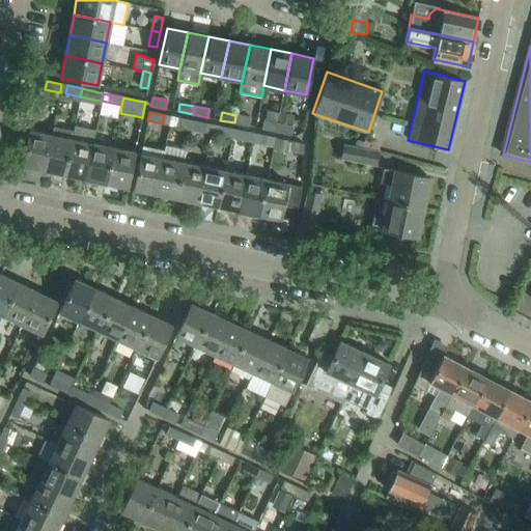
[(280,112),(278,122),(292,126),(295,114),(280,112)]
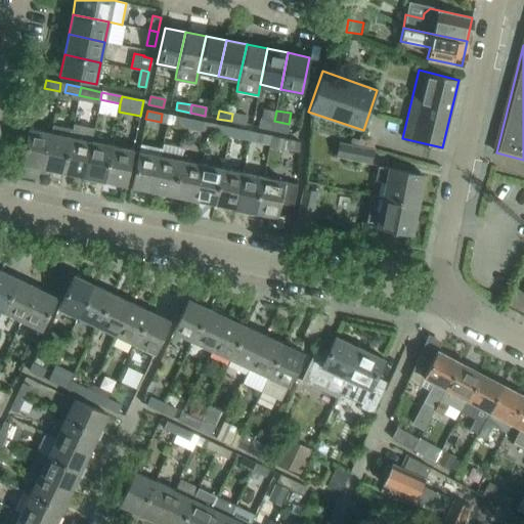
[(247,117),(233,114),(232,114),(231,121),(246,124),(247,117)]
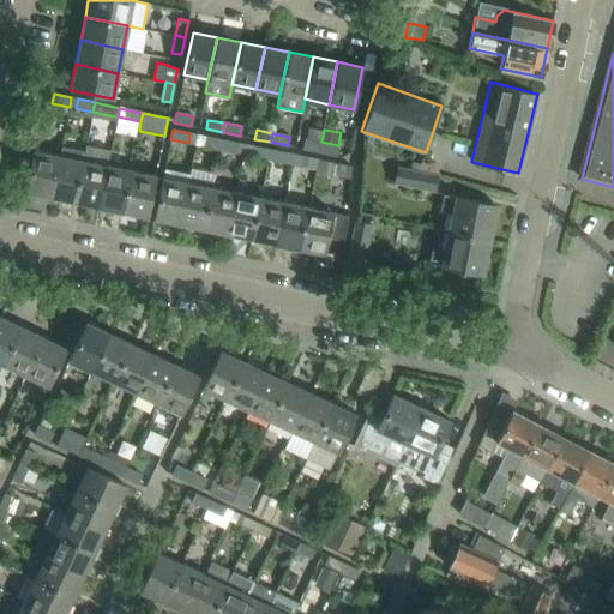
[(220,149),(221,139),(205,136),(203,145),(220,149)]
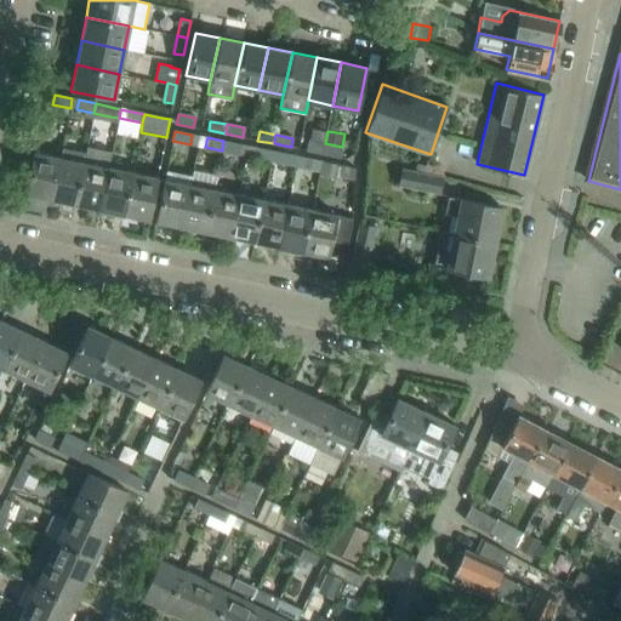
[(239,154),(241,144),(223,141),(222,151),(239,154)]
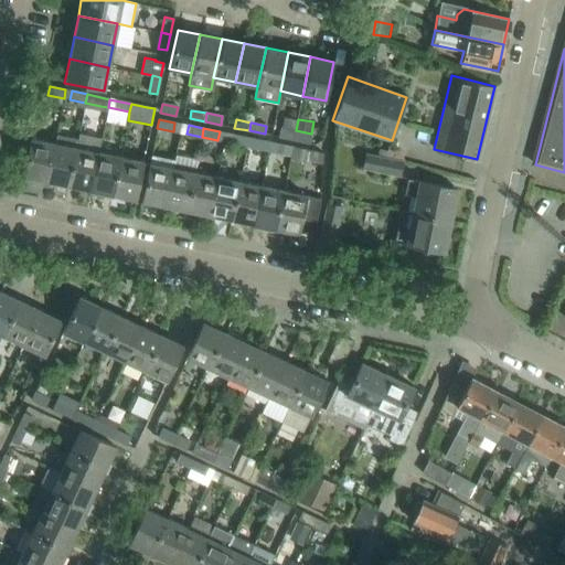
[(294,140),(295,131),(280,128),(278,137),(294,140)]
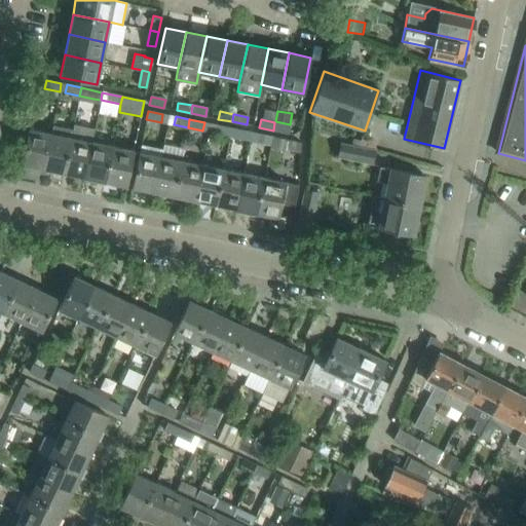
[(289,125),(274,122),(273,130),(288,134),(289,125)]
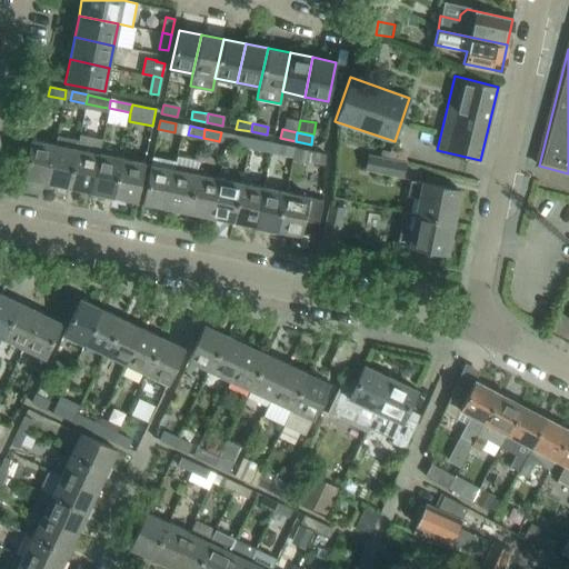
[(57,135),(55,145),(47,183),(68,188),(77,149),(79,139),(57,135)]
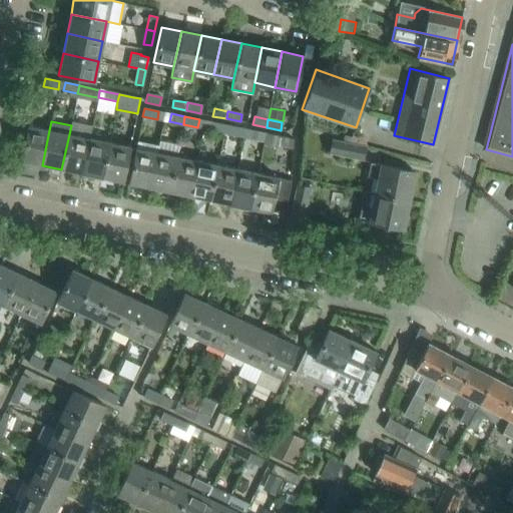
[(223,132),(224,124),(211,122),(209,129),(223,132)]
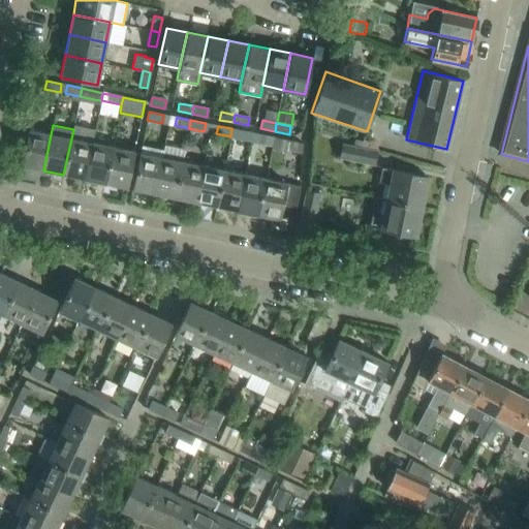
[(245,139),(246,131),(231,128),(230,136),(245,139)]
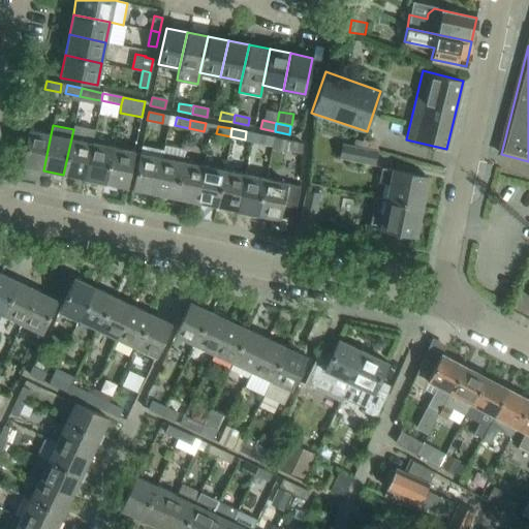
[(43,170),(51,134),(29,130),(22,166),(43,170)]
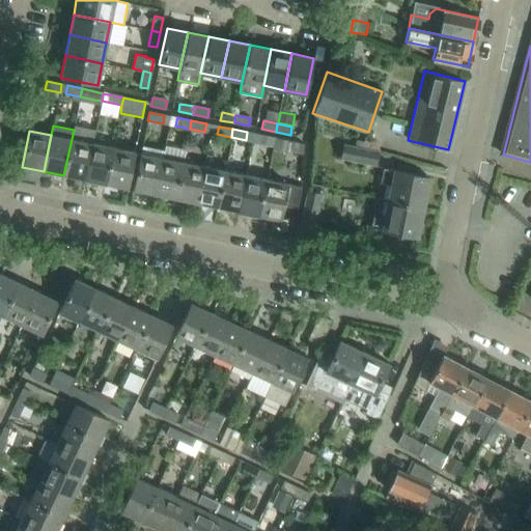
[(273,146),(274,138),(260,135),(258,143),(273,146)]
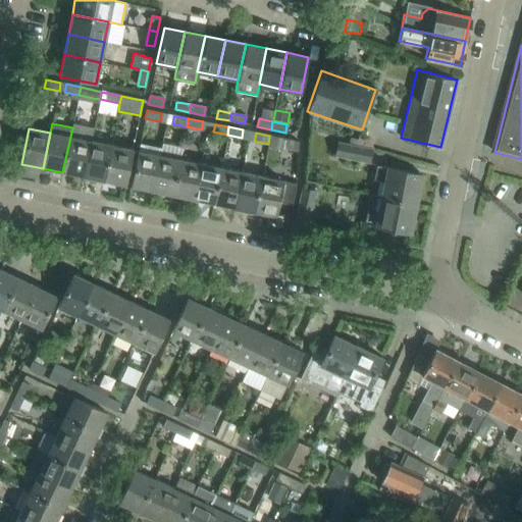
[(282,147),(283,139),(269,136),(268,144),(282,147)]
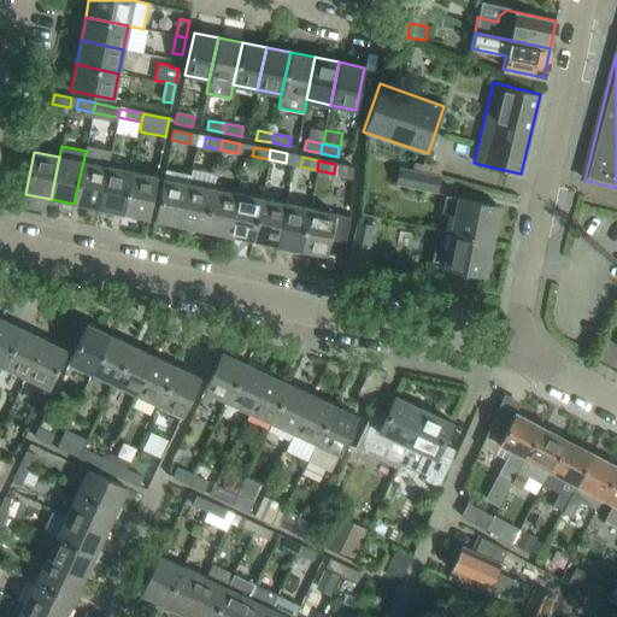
[(99,209),(107,168),(83,162),(74,204),(99,209)]
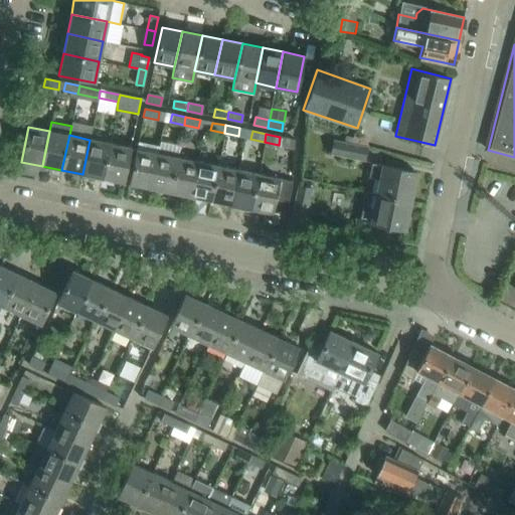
[(103,179),(110,144),(90,140),(82,174),(103,179)]
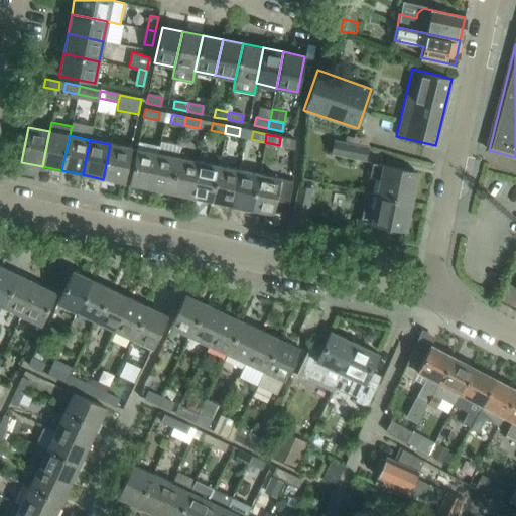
[(364,161),(367,147),(334,140),(331,155),(364,161)]
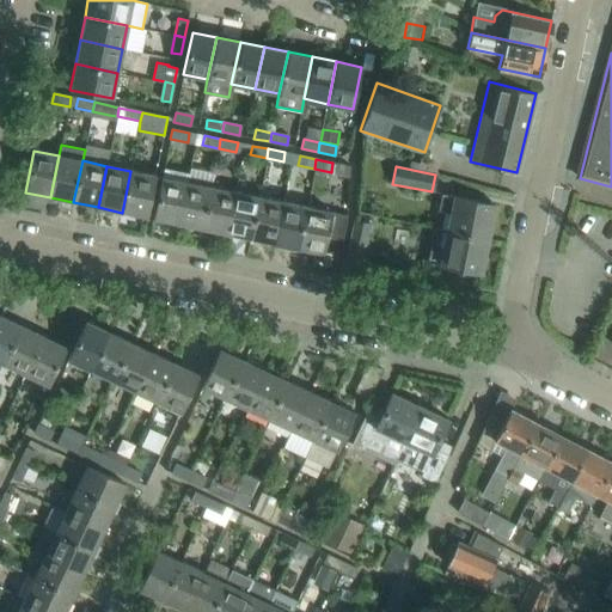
[(177,224),(188,173),(164,167),(153,219),(177,224)]
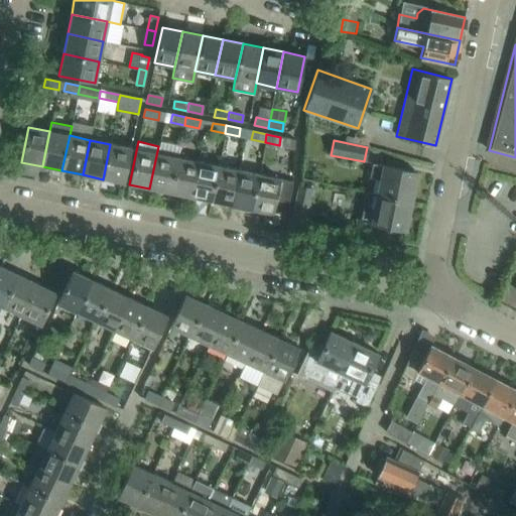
[(158,146),(149,188),(170,194),(177,158),(179,147),(159,143),(158,146)]
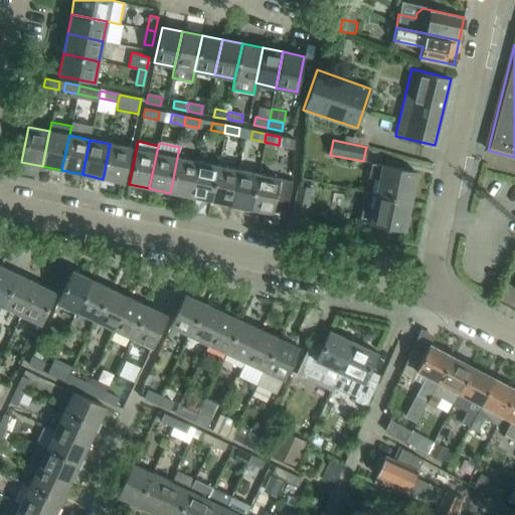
[(123,183),(130,148),(110,144),(103,179),(123,183)]
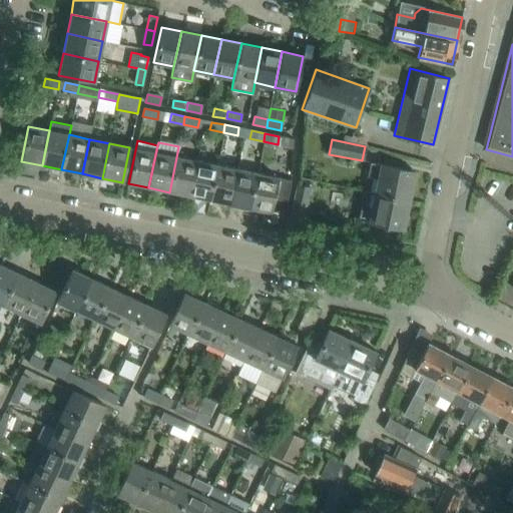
[(188,196),(196,161),(176,157),(169,192),(188,196)]
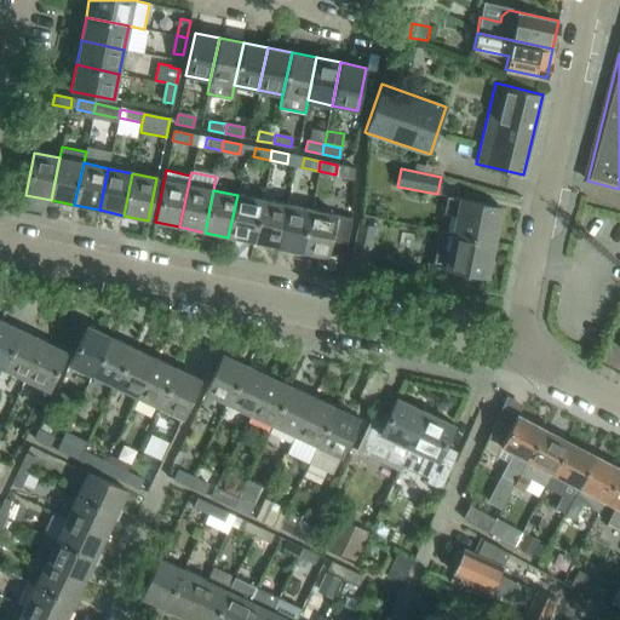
[(252,242),(262,200),(237,195),(228,237),(252,242)]
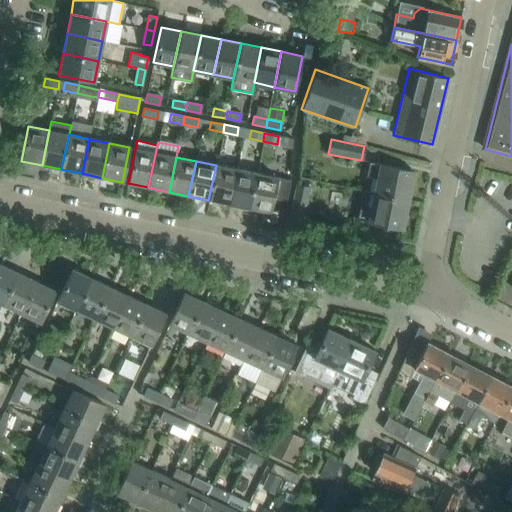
[(366,176),(377,178),(374,193),(407,200),(413,171),(369,162),(366,176)]
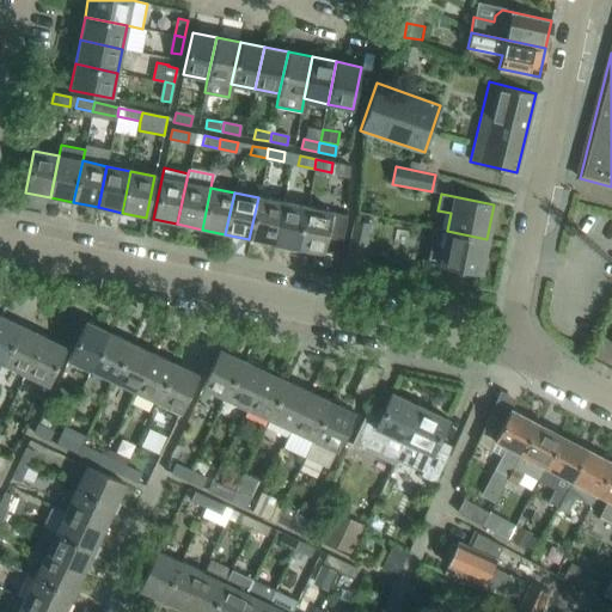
[(274,244),(282,202),(258,197),(249,239),(274,244)]
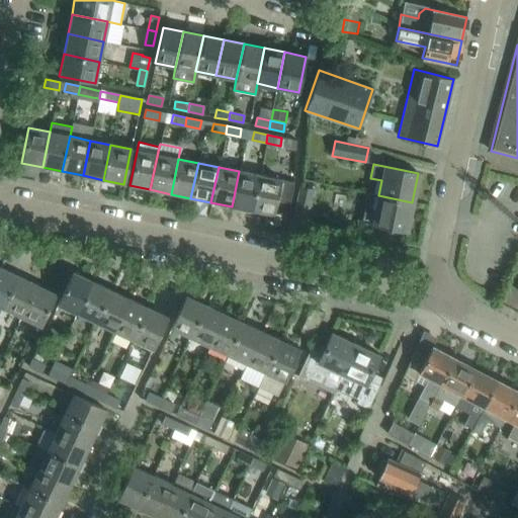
[(251,210),(259,175),(239,171),(232,206),(251,210)]
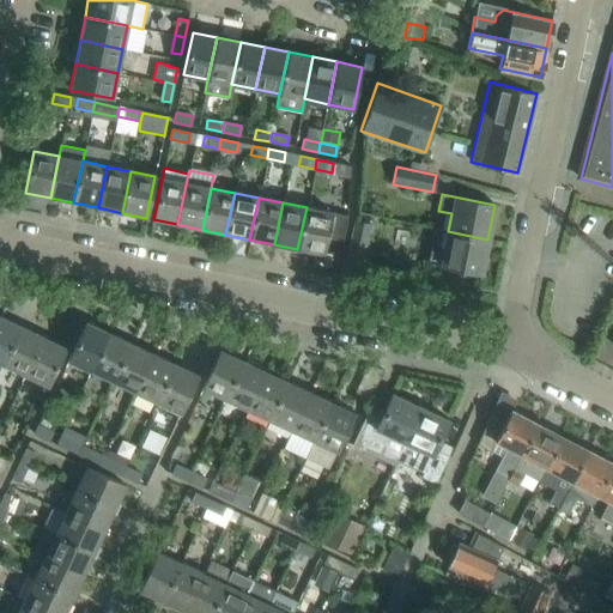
[(307,207),(297,249),(322,255),(323,250),(339,253),(347,217),(331,213),(307,207)]
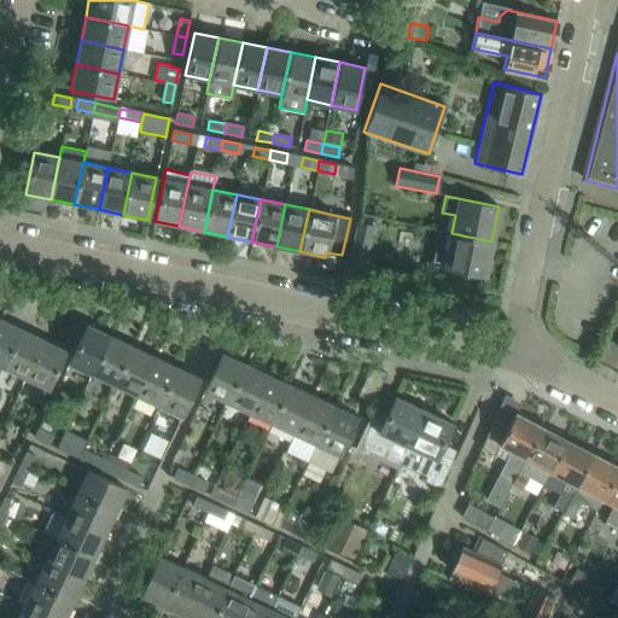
[(373,227),(357,223),(349,262),(366,266),(373,227)]
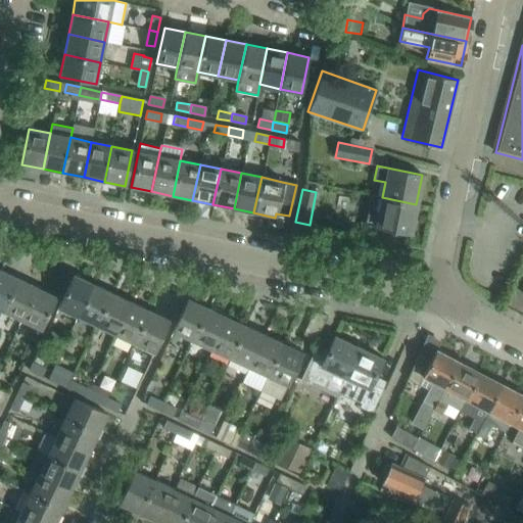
[(371,195),(365,224),(411,233),(416,204),(382,197),(371,195)]
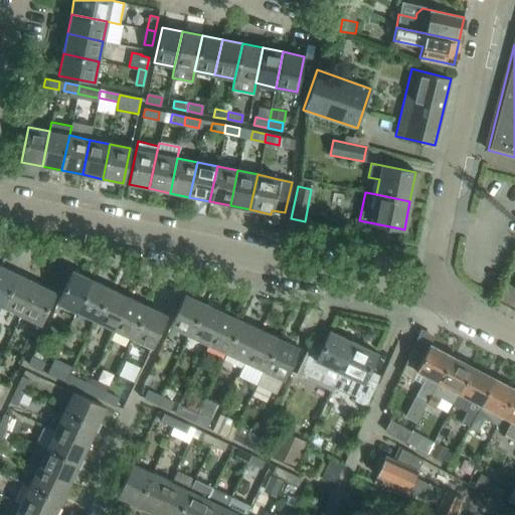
[(0,310),(2,307),(17,274),(0,266),(0,310)]
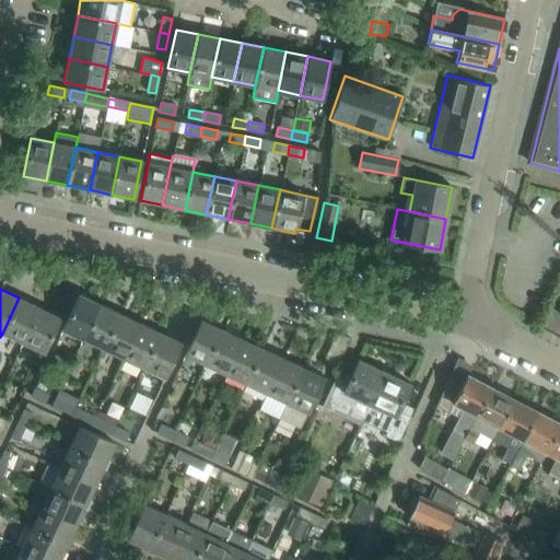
[(83,340),(100,304),(78,294),(61,329),(83,340)]
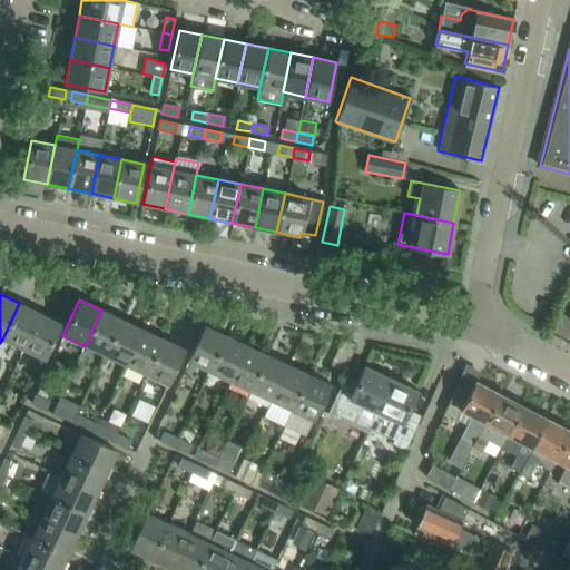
[(22,349),(40,313),(19,303),(2,340),(22,349)]
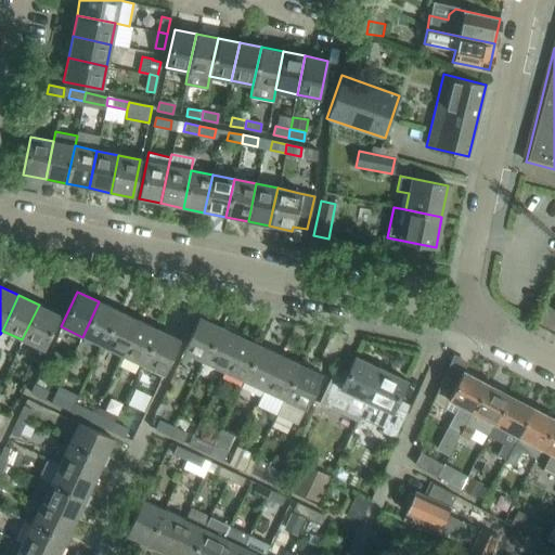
[(102,346),(118,311),(99,301),(82,337),(102,346)]
